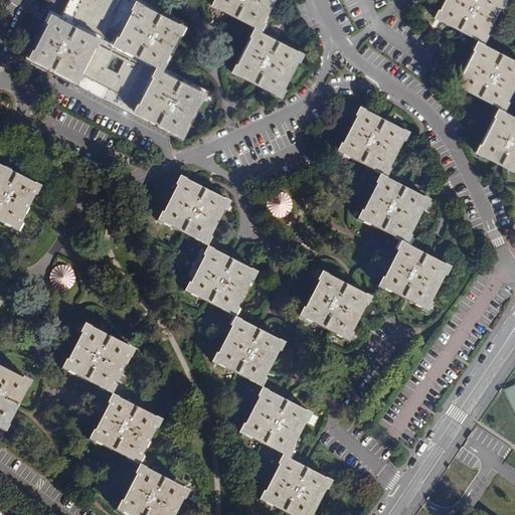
[(129,15),(122,28),(118,36),(117,35),(111,46),(154,68),(132,111),(182,138),(186,129),(185,128),(199,102),(200,102),(206,93),(199,89),(198,91),(162,71),(167,61),(165,60),(178,34),(181,34),(185,25),(179,23),(141,4),(142,3),(136,0),(71,0),(61,19),(56,17),(56,16),(50,13),(27,57),(119,105),(137,69),(124,63),(117,78),(101,69),(109,54),(96,48),(101,38),(99,37),(107,21),(114,8),(129,15)]
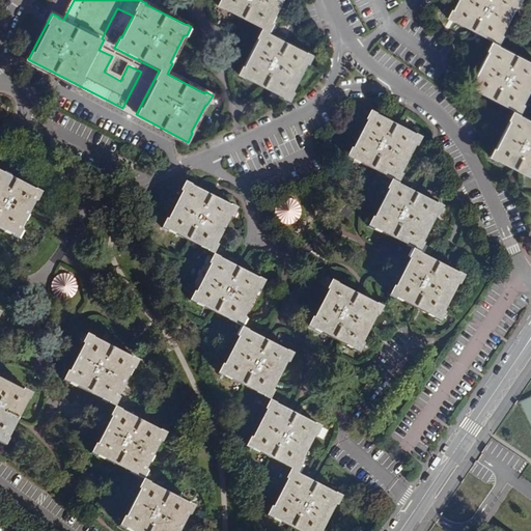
[(218,0),(216,4),(224,8),(224,7),(261,27),(257,37),(259,37),(244,65),(242,65),(238,74),(245,78),(246,77),(283,95),(283,98),(289,101),(294,91),(291,90),(306,63),(308,63),(313,54),(307,51),(306,52),(269,32),(273,23),(271,22),(282,0),(218,0)]
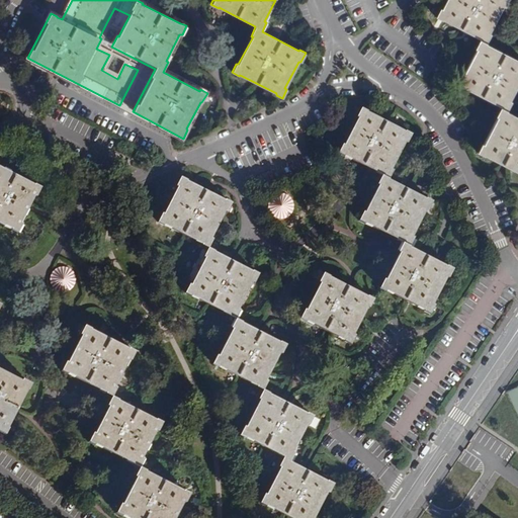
[(480,39),(487,44),(491,34),(490,33),(503,6),(505,7),(508,0),(446,0),(442,9),(440,8),(435,18),(442,21),(442,20),(480,39)]
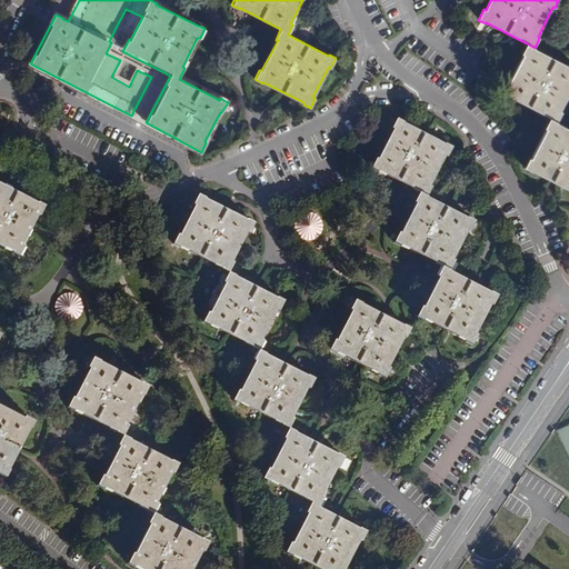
[(118,23),(135,31),(142,17),(126,9),(118,23)]
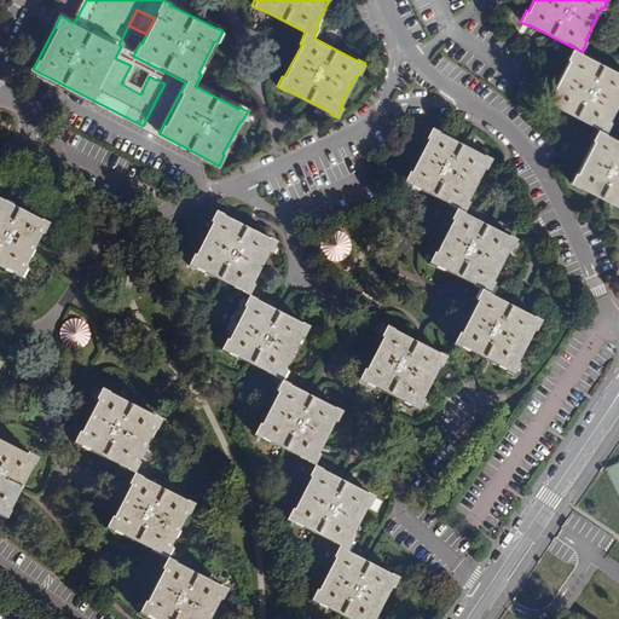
[(618,73),(580,53),(582,52),(573,47),(567,59),(570,61),(553,92),(551,91),(545,102),(554,106),(554,105),(597,127),(606,132),(612,122),(609,121),(618,100),(618,73)]
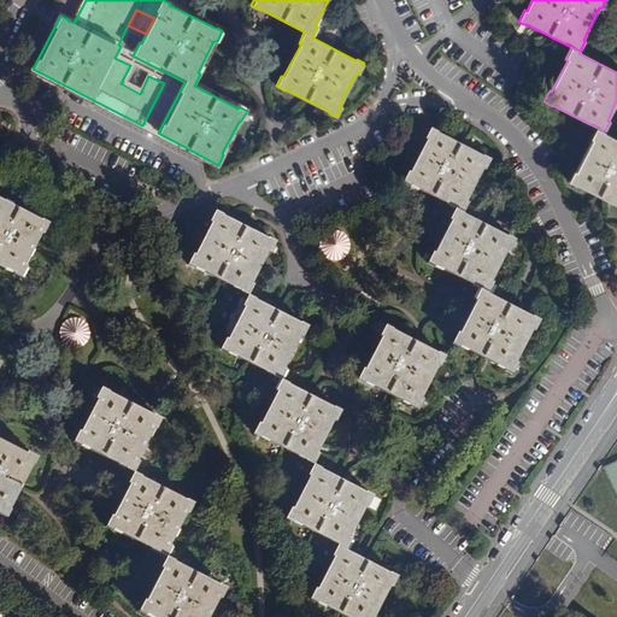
[(616,140),(604,134),(604,131),(595,127),(591,139),(592,140),(576,172),(574,171),(568,182),(575,186),(576,184),(616,204),(616,140)]
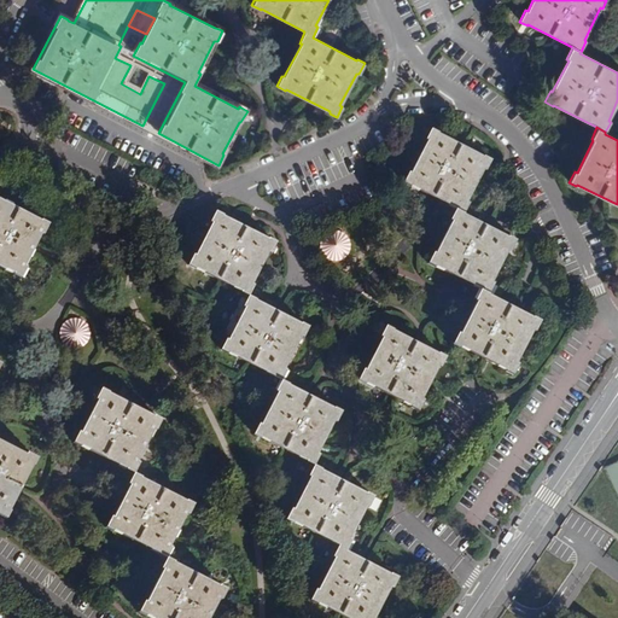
[(455,209),(465,214),(471,204),(467,203),(484,170),(485,172),(491,161),(484,156),(483,157),(438,135),(439,134),(431,130),(426,141),(427,141),(412,174),(409,173),(403,184),(410,187),(412,186),(433,198),(455,209)]
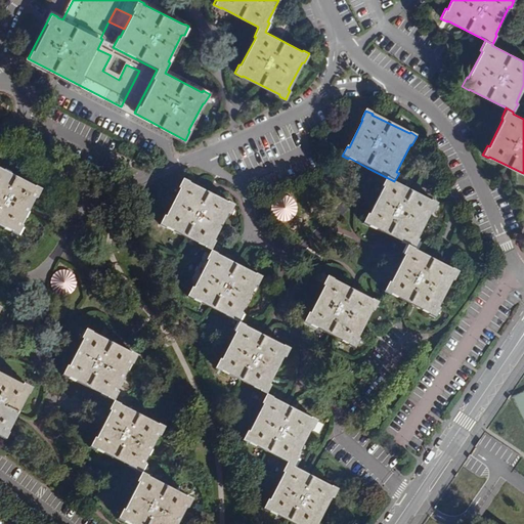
[(0,225),(11,232),(11,233),(18,236),(23,227),(22,227),(29,210),(36,199),(37,200),(42,190),(35,187),(34,188),(0,170),(0,225)]
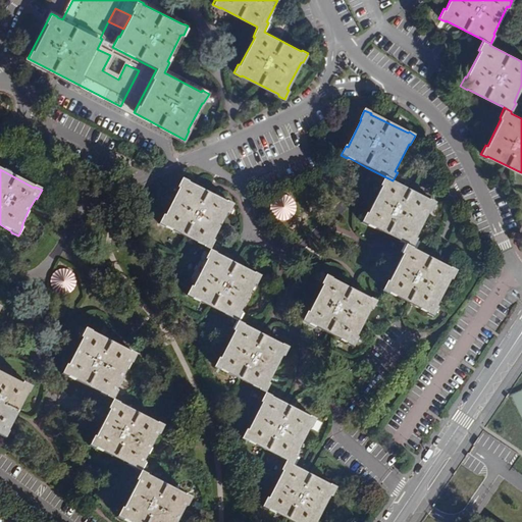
[(392,181),(393,180),(384,176),(379,187),(381,188),(368,214),(366,213),(361,222),(368,226),(369,225),(387,236),(406,245),(414,248),(418,240),(416,239),(430,212),(431,212),(436,203),(430,200),(429,201),(392,181)]
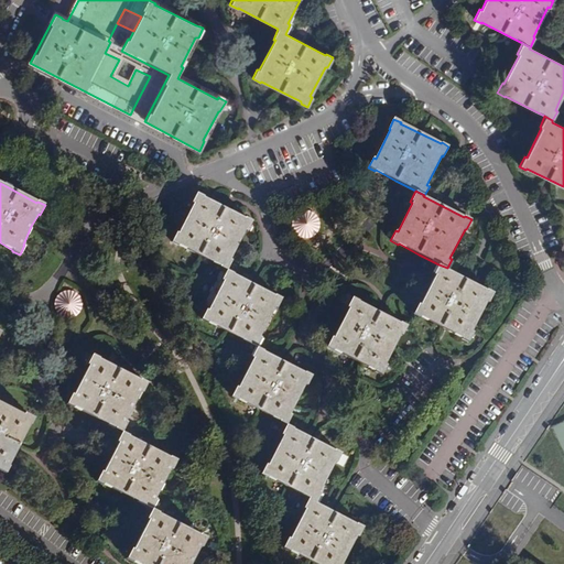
[(220,268),(227,271),(232,261),(230,260),(246,230),(247,231),(252,221),(246,218),(245,219),(225,208),(204,198),(205,196),(197,193),(192,203),(194,204),(179,234),(177,232),(172,242),(179,246),(180,245),(221,267),(220,268)]
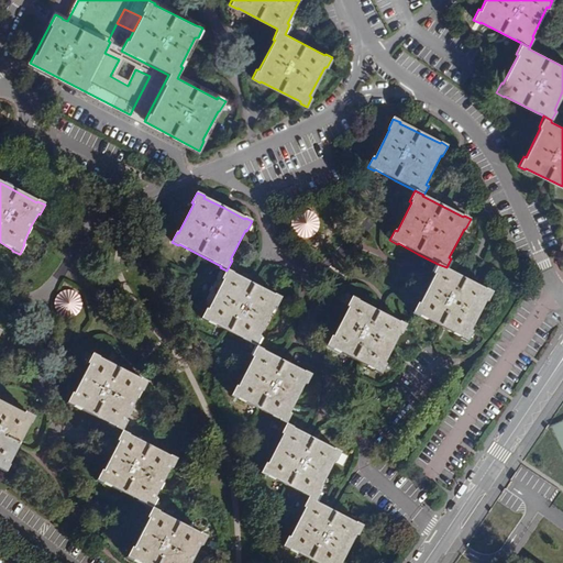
[(445,269),(446,267),(438,264),(432,274),(433,275),(419,305),(418,304),(412,313),(419,317),(420,317),(442,327),(461,337),(461,339),(467,342),(473,332),(471,331),(486,301),(488,302),(493,293),(486,289),(485,290),(445,269)]
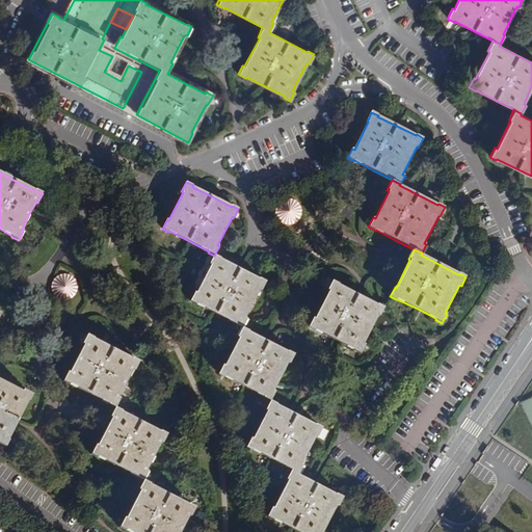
[(220,259),(214,256),(209,264),(211,265),(197,293),(195,292),(190,301),(196,306),(197,304),(236,324),(236,325),(242,328),(247,319),(245,318),(260,290),(261,291),(266,282),(260,278),(259,280),(241,270),(220,260),(220,259)]
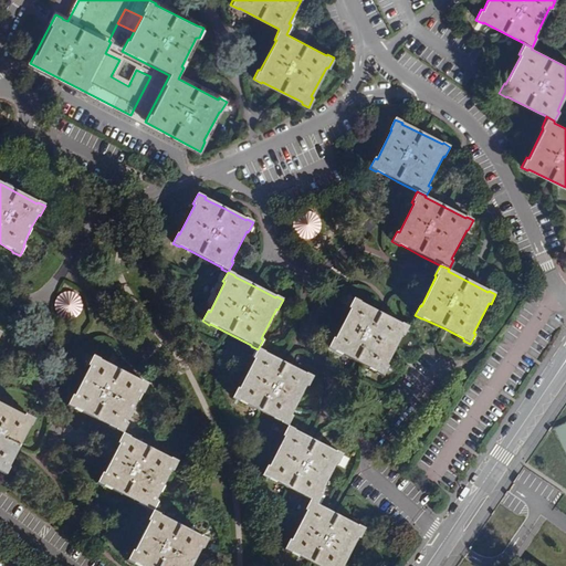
[(360,302),(354,300),(348,308),(350,310),(335,339),(333,339),(327,348),(334,353),(335,350),(356,363),(376,371),(377,374),(383,377),(388,367),(386,366),(401,336),(404,337),(409,327),(401,324),(401,325),(359,304),(360,302)]
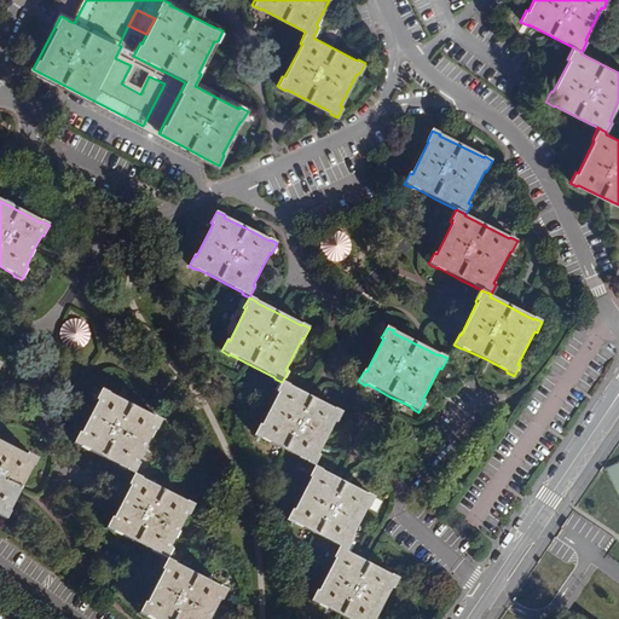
[(289,386),(282,382),(276,393),(278,393),(261,426),(260,424),(254,435),(261,440),(262,439),(307,462),(307,463),(313,467),(319,456),(318,455),(334,422),(336,423),(342,412),(335,409),(333,410),(311,398),(289,387),(289,386)]
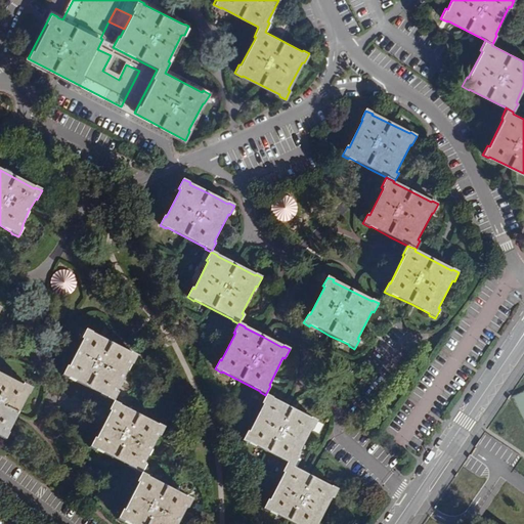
[(106,398),(114,402),(118,393),(117,391),(131,364),(132,365),(137,356),(130,352),(130,354),(92,335),(92,333),(85,330),(81,339),(83,340),(69,367),(67,366),(62,376),(69,379),(70,378),(90,386),(107,397),(106,398)]
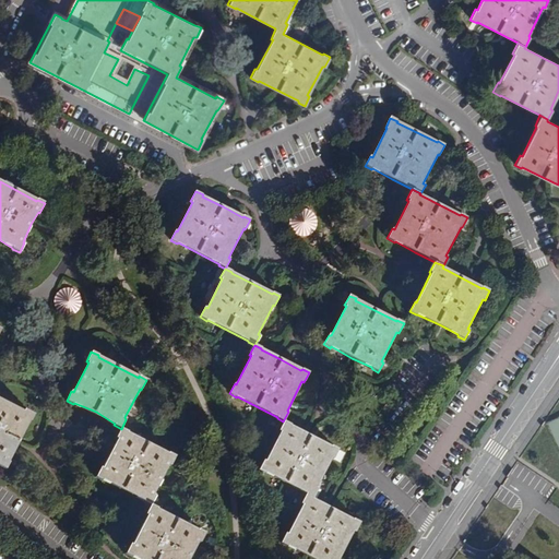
[(0,466),(7,470),(10,463),(9,462),(22,435),(30,421),(31,423),(35,415),(25,409),(24,412),(0,399),(0,466)]
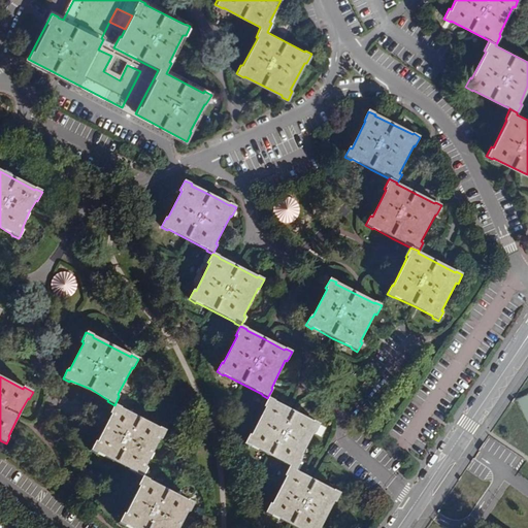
[(274,401),(267,398),(263,407),(264,408),(251,435),(249,435),(244,443),(251,447),(252,447),(289,465),(288,467),(296,471),(301,461),(299,460),(314,432),(315,433),(320,424),(314,421),(312,423),(294,413),(274,403),(274,401)]
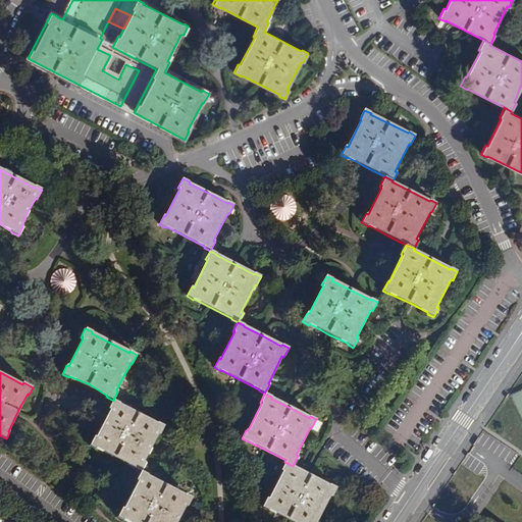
[(119,404),(113,401),(109,409),(110,410),(96,436),(95,436),(90,446),(96,449),(97,448),(114,455),(135,467),(134,468),(141,472),(146,462),(144,462),(158,434),(159,435),(164,426),(158,423),(157,424),(119,405),(119,404)]
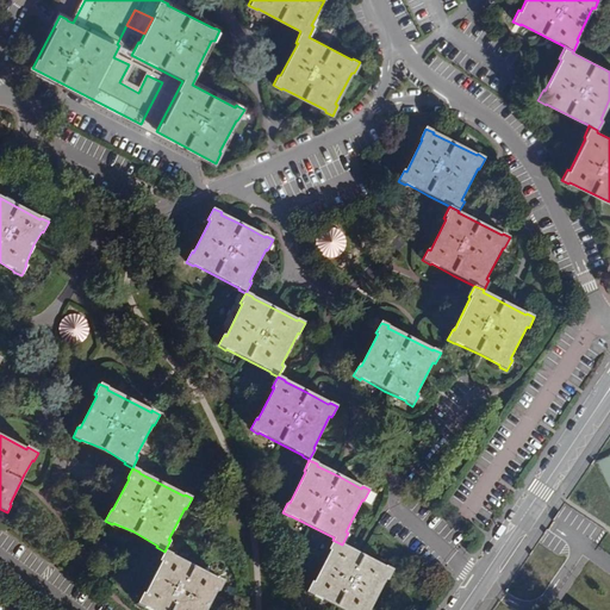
[(342,545),(332,540),(328,551),(329,552),(313,583),(311,582),(305,592),(313,596),(315,595),(344,609),(369,609),(386,580),(387,582),(393,570),(386,566),(386,567),(363,556),(342,545)]
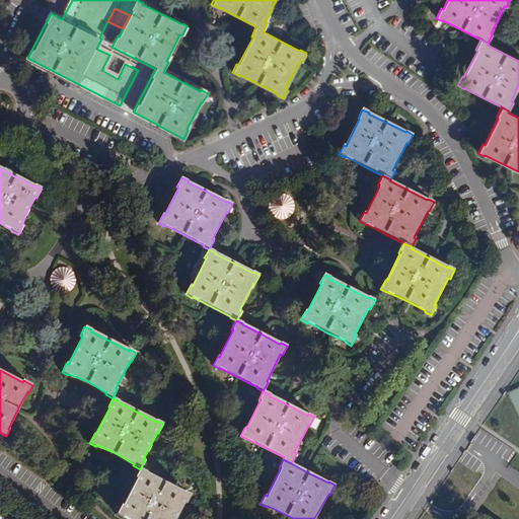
[(146,472),(140,469),(135,477),(137,479),(123,506),(121,505),(117,515),(123,517),(124,516),(130,518),(175,518),(183,504),(186,504),(190,495),(184,492),(183,493),(146,473),(146,472)]
